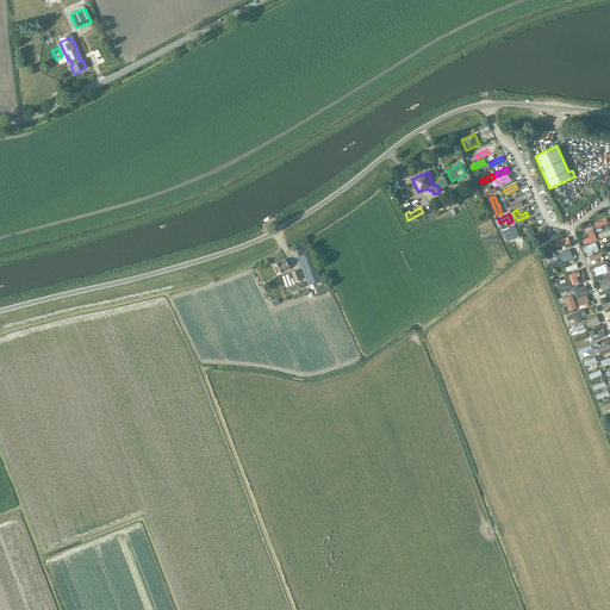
[(508,228),(512,240),(520,236),(515,224),(508,228)]
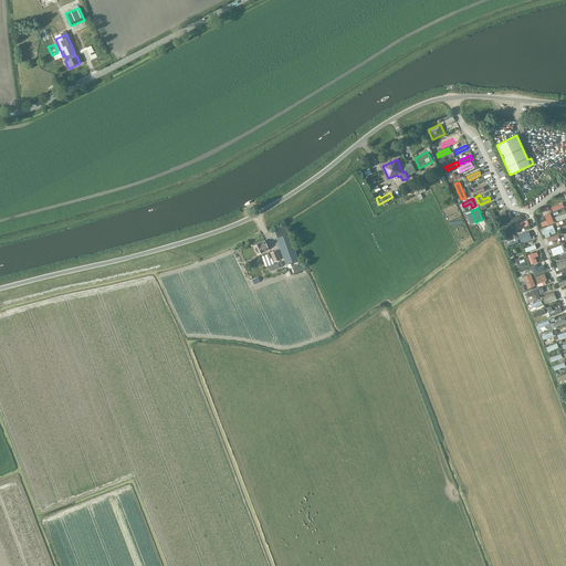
[(486,220),(489,224),(498,221),(492,209),(489,210),(492,218),(486,220)]
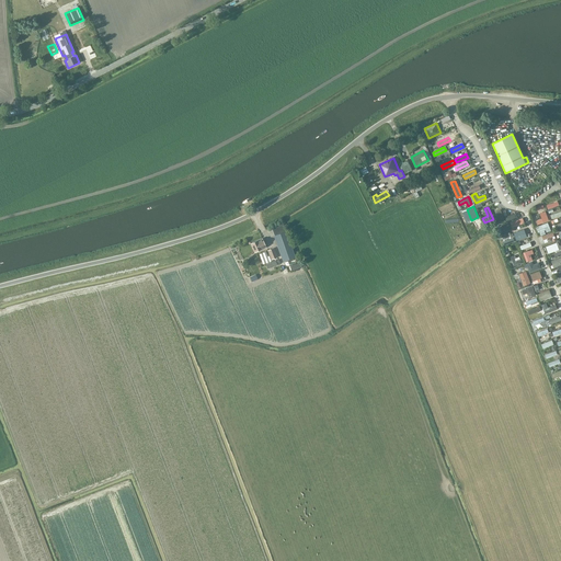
[(535,220),(537,225),(548,220),(545,212),(539,214),(541,218),(535,220)]
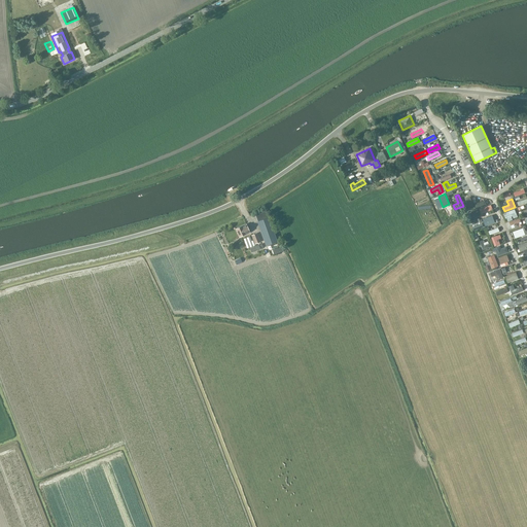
[(467,213),(469,219),(480,216),(477,209),(467,213)]
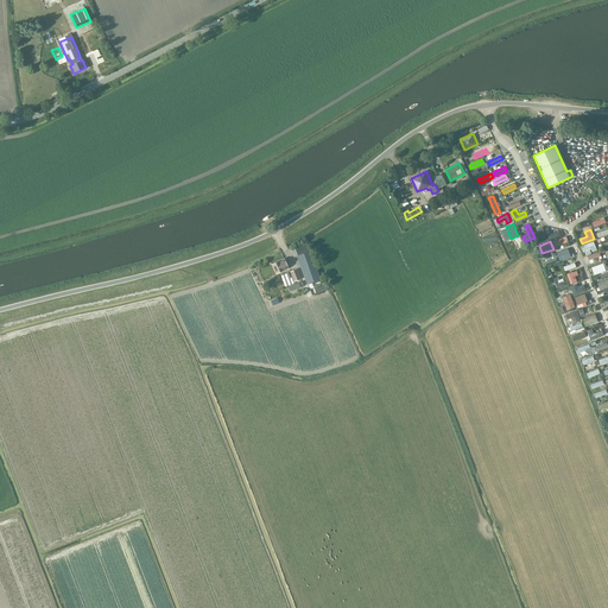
[(308,244),(295,248),(306,284),(320,279),(308,244)]
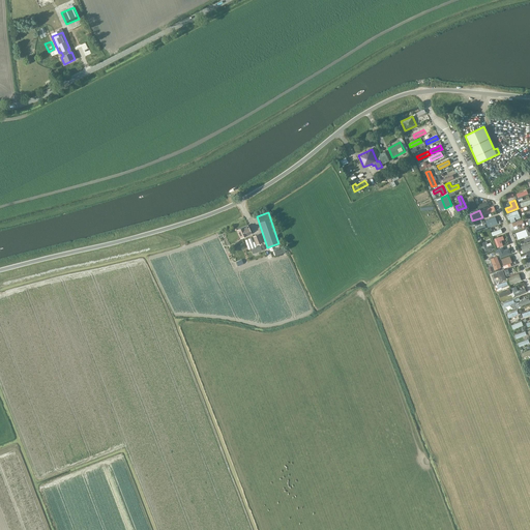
[(486,221),(488,227),(497,224),(495,217),(486,221)]
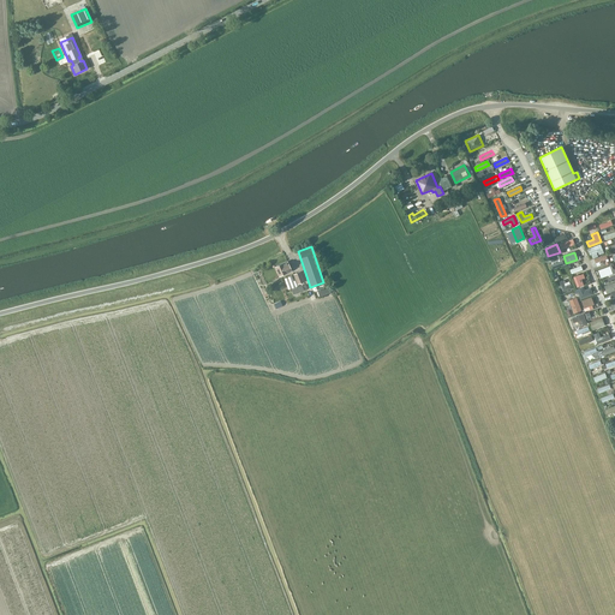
[(278,276),(286,273),(291,272),(290,268),(286,262),(274,267),(278,276)]
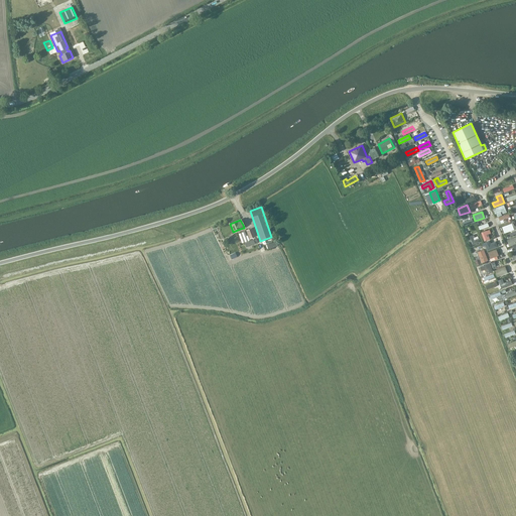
[(255,237),(252,229),(246,231),(247,234),(245,235),(244,232),(239,234),(242,243),(250,240),(250,241),(244,243),(246,247),(255,244),(257,243),(256,239),(254,240),(253,238),(255,237)]
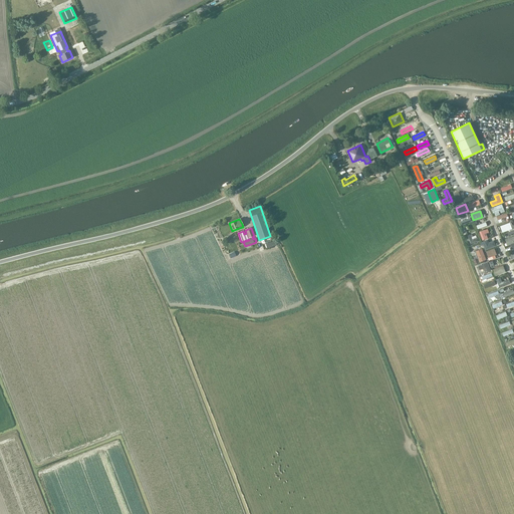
[(479,232),(482,240),(488,238),(486,233),(489,232),(488,228),(479,232)]
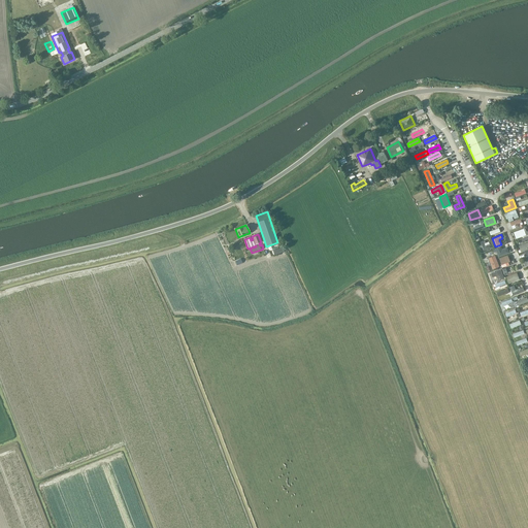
[(479,242),(482,251),(492,248),(490,243),(485,245),(483,240),(479,242)]
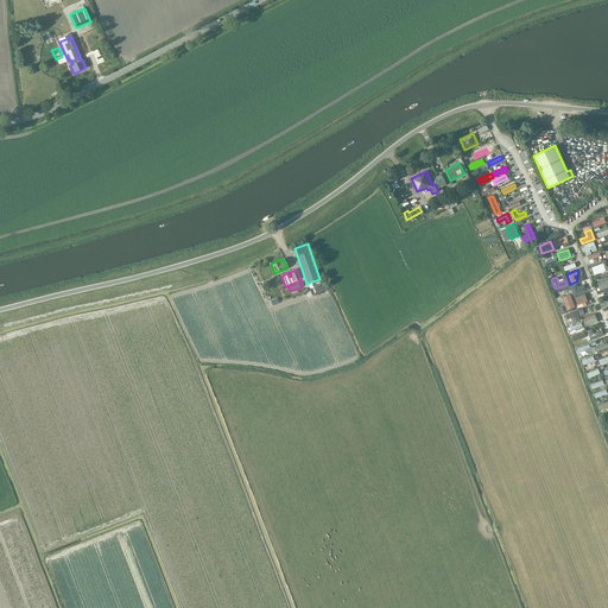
[(570,286),(574,295),(586,291),(584,285),(577,287),(576,284),(570,286)]
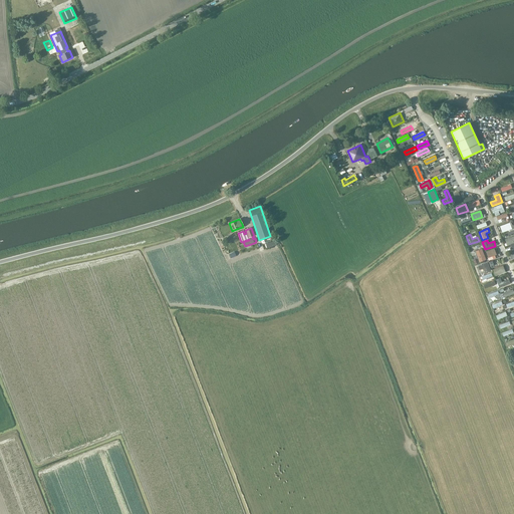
[(475,251),(480,262),(486,259),(482,248),(475,251)]
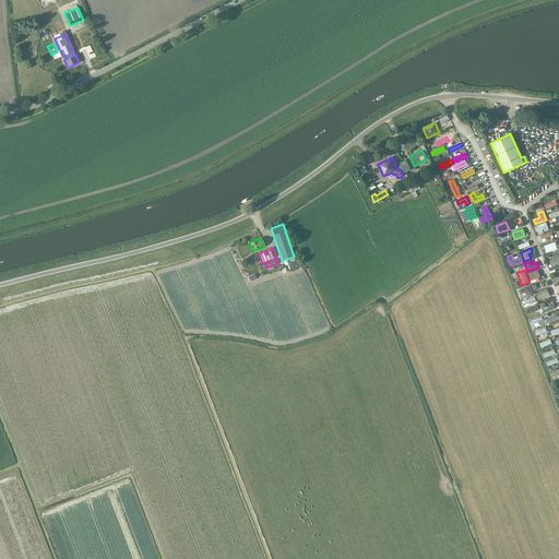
[(528,273),(531,281),(539,277),(537,270),(528,273)]
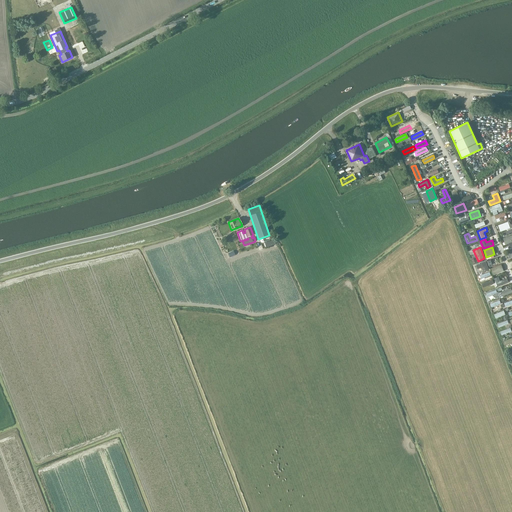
[(476,265),(477,269),(484,266),(485,270),(488,269),(486,262),(476,265)]
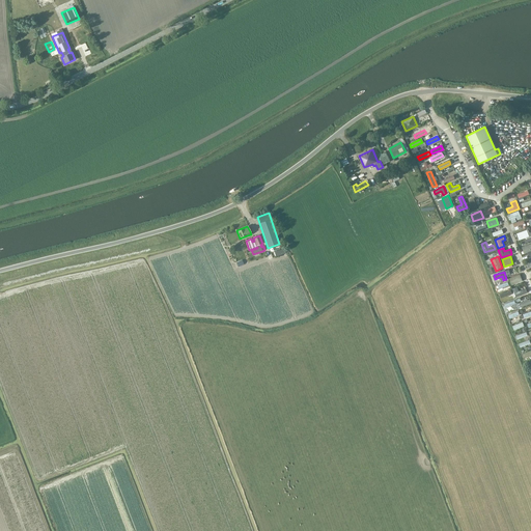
[(509,278),(511,285),(523,281),(520,274),(509,278)]
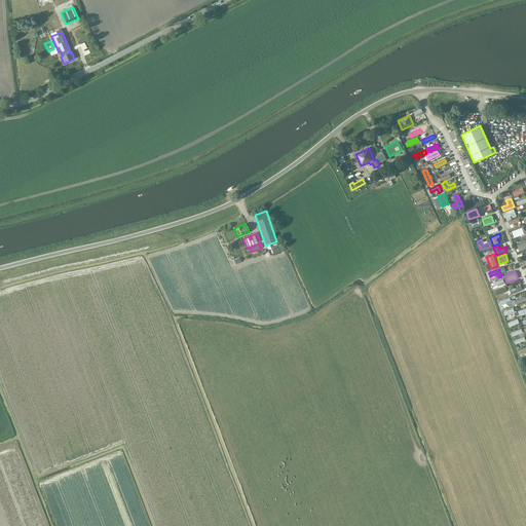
[(508,286),(511,294),(522,290),(521,286),(513,288),(512,285),(508,286)]
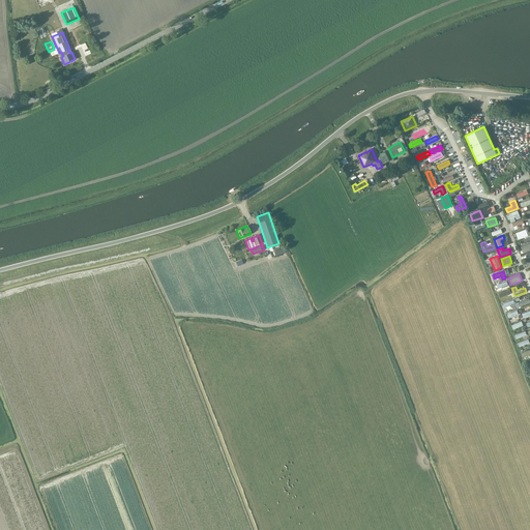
[(518,302),(520,306),(529,302),(529,301),(529,298),(518,302)]
